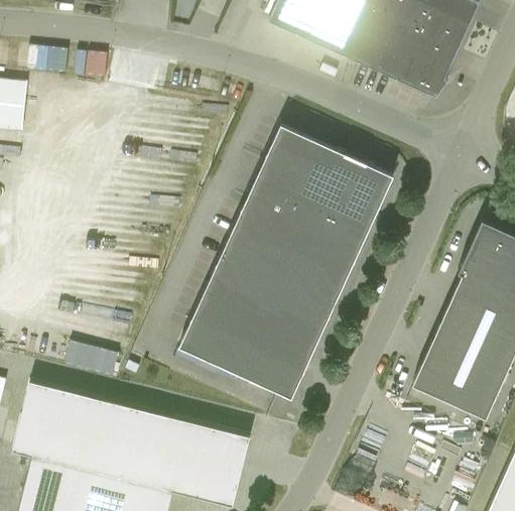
[(473,0),(277,0),(268,21),(435,98),(446,82),(443,80),(479,2),(473,0)]
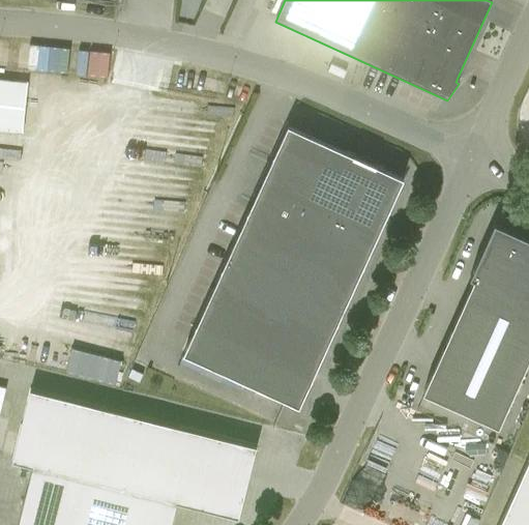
[(0,68),(108,78),(110,54),(0,45),(0,68)]
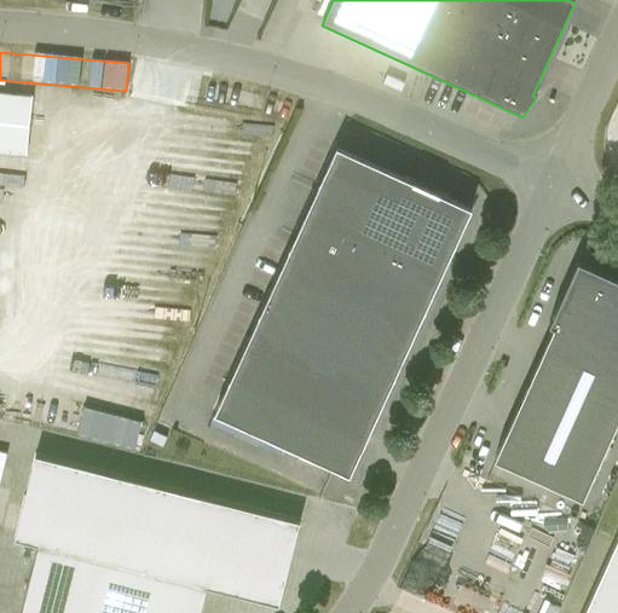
[(336,150),(296,237),(214,417),(348,479),(471,212),(439,197),(413,185),(336,150)]
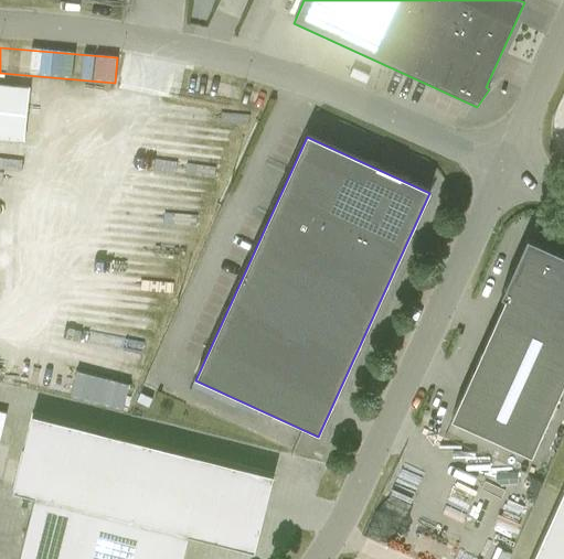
[(451,421),(531,457),(563,383),(563,257),(538,245),(535,250),(527,254),(522,251),(500,299),(506,301),(451,421)]
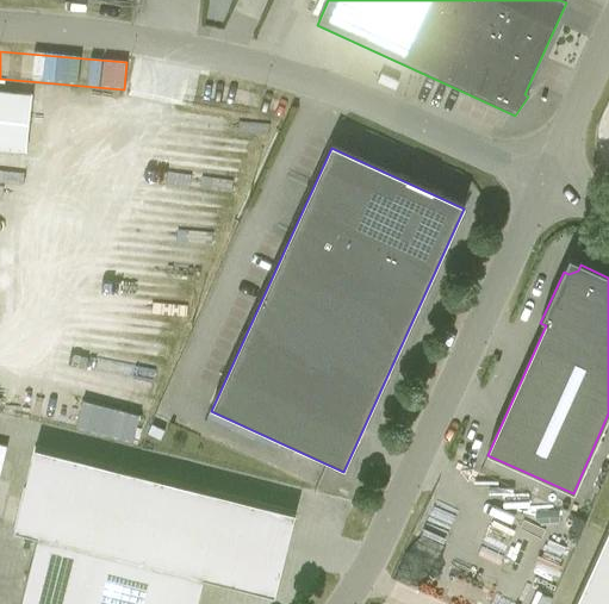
[(60,398),(53,425),(132,444),(138,417),(60,398)]
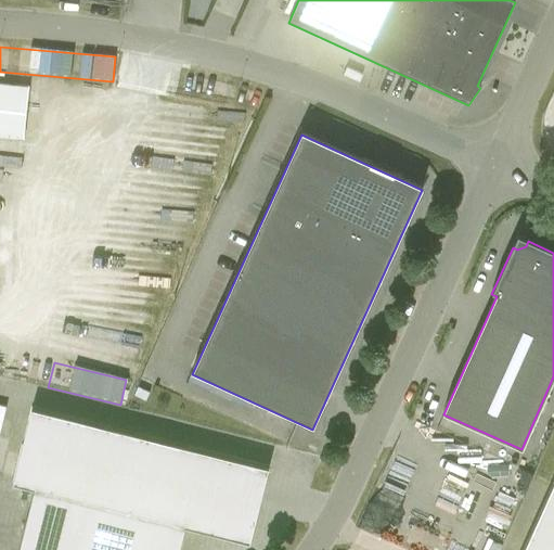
[(267,471),(29,411),(10,487),(31,493),(16,549),(178,549),(183,531),(247,547),(267,471)]
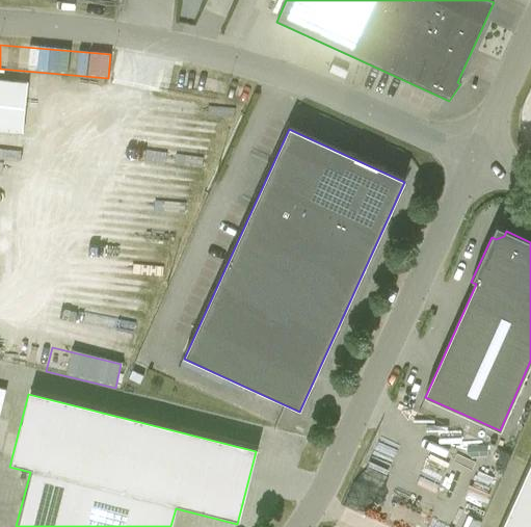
[(530,526),(530,464),(502,526),(530,526)]
